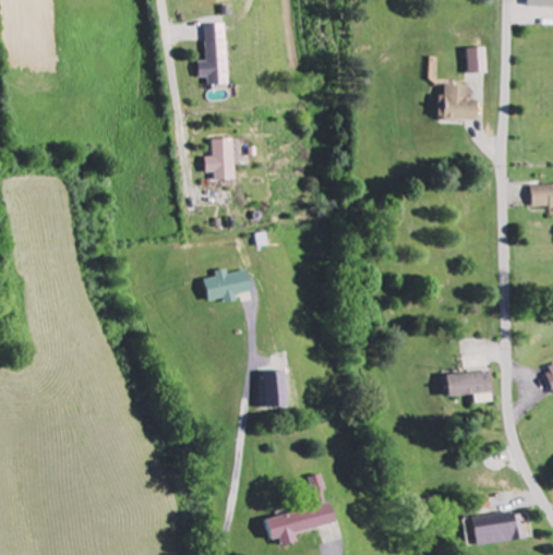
[(204,24),(204,60),(197,60),(197,77),(206,76),(206,84),(227,84),(226,23),(204,24)]
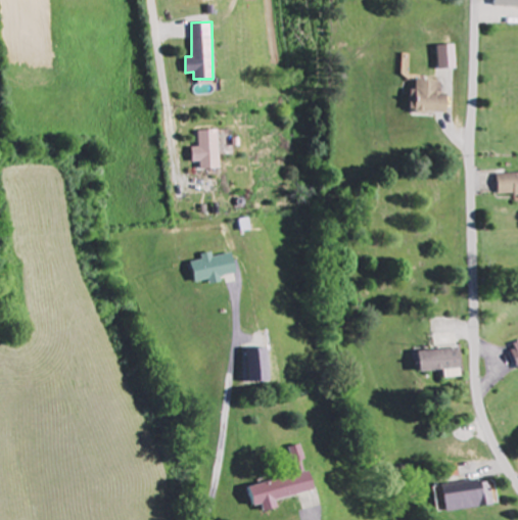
[(456,44),(438,45),(439,68),(457,67),(456,44)]
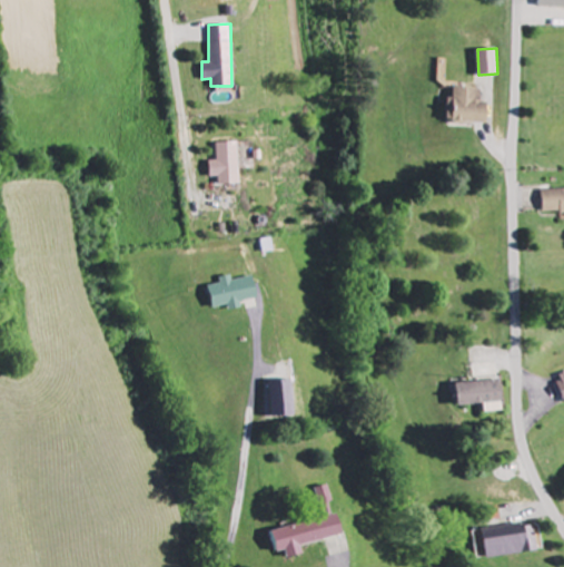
[(446,121),(487,123),(487,101),(480,101),(480,87),(453,86),(453,97),(447,96),(446,121)]
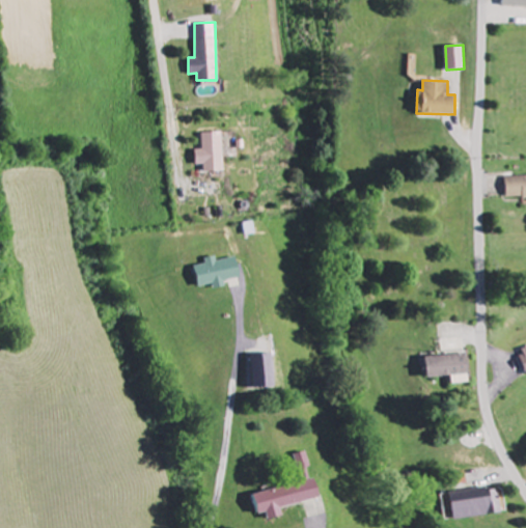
[(222,171),(221,131),(200,132),(201,148),(194,148),(194,164),(202,164),(203,171),(222,171)]
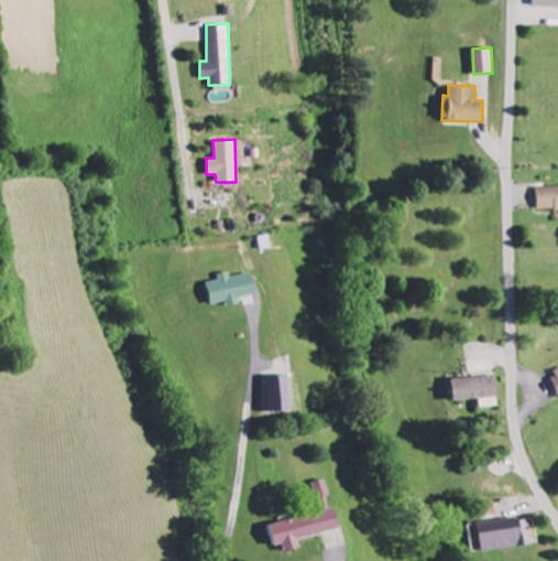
[(536,208),(554,208),(554,215),(557,215),(557,185),(536,186),(536,208)]
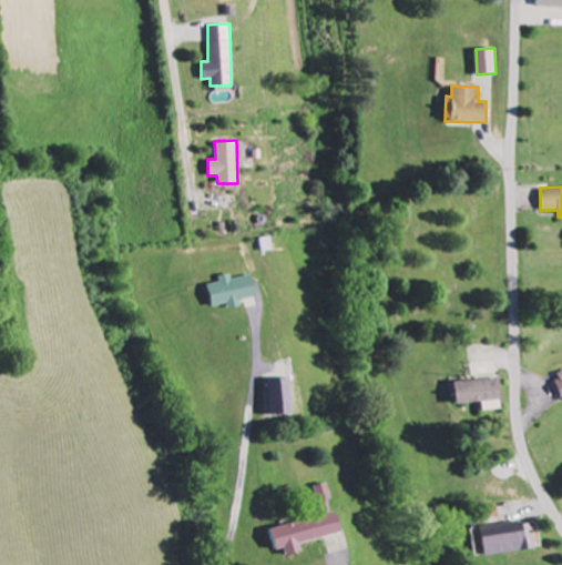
[(252,273),(230,278),(230,272),(216,274),(217,280),(206,282),(211,305),(226,302),(227,306),(239,304),(238,299),(256,295),(252,273)]
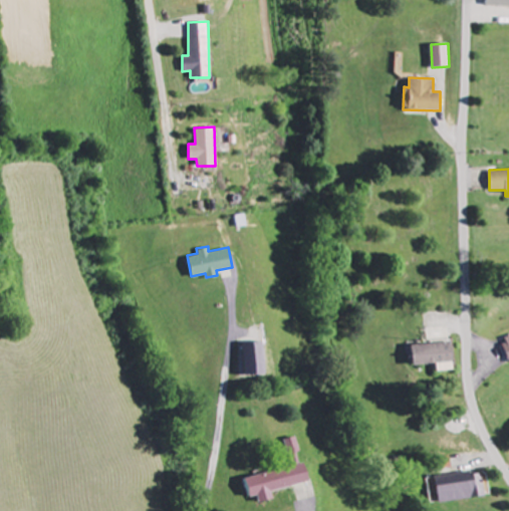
[(450,341),(411,343),(412,363),(435,361),(436,369),(452,368),(450,341)]
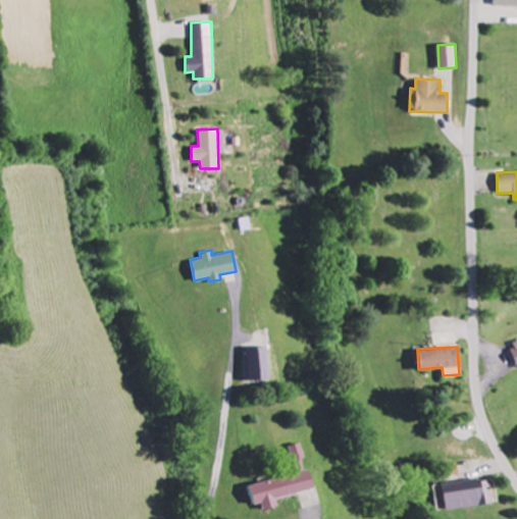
[(318,503),(310,469),(247,484),(252,504),(263,502),(265,509),(278,506),(276,498),(297,492),(301,508),(318,503)]
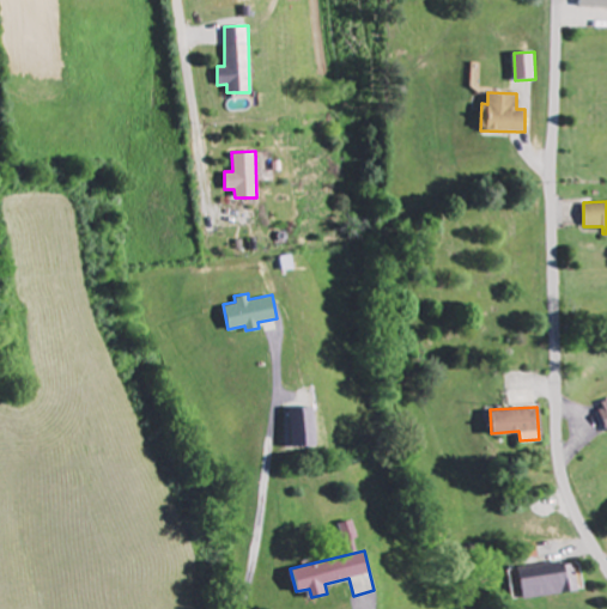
[(575,590),(571,559),(517,565),(521,596),(575,590)]
